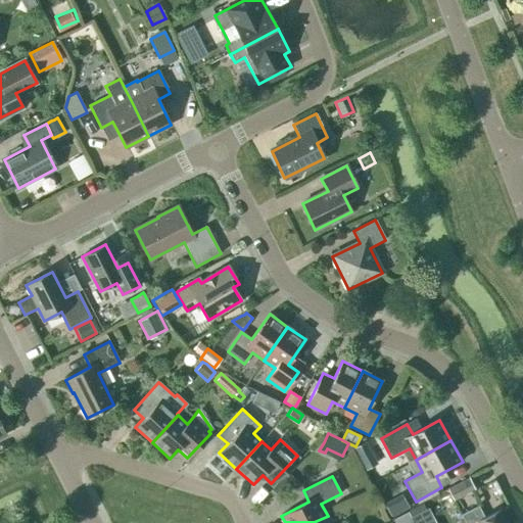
[(469,478),(447,488),(454,501),(475,489),(469,478)]
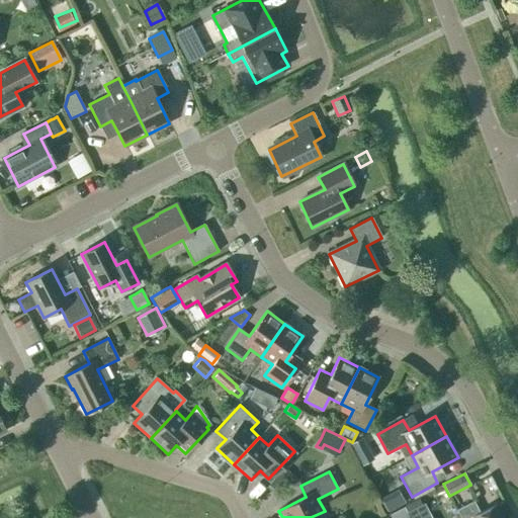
[(431,517),(424,504),(421,505),(417,499),(404,506),(409,517),(431,517)]
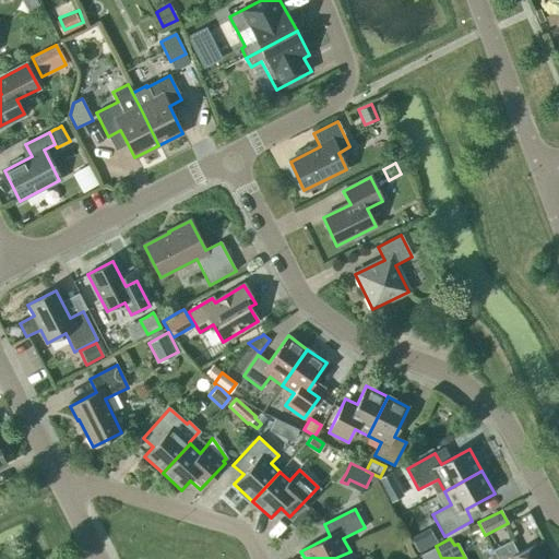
[(539,558),(534,546),(518,554),(511,540),(492,550),(497,558),(539,558)]
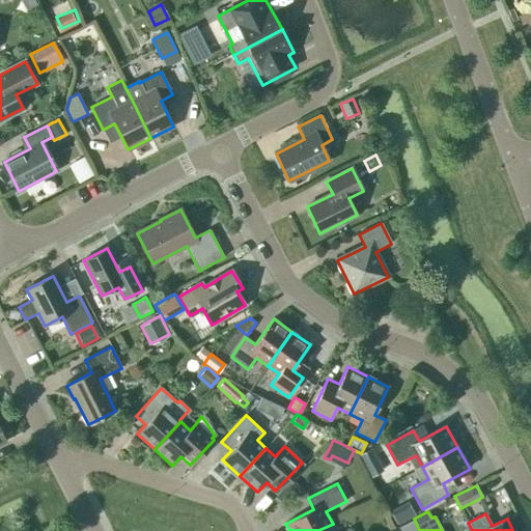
[(419,530),(414,519),(413,519),(414,520),(398,528),(399,530),(419,530)]
